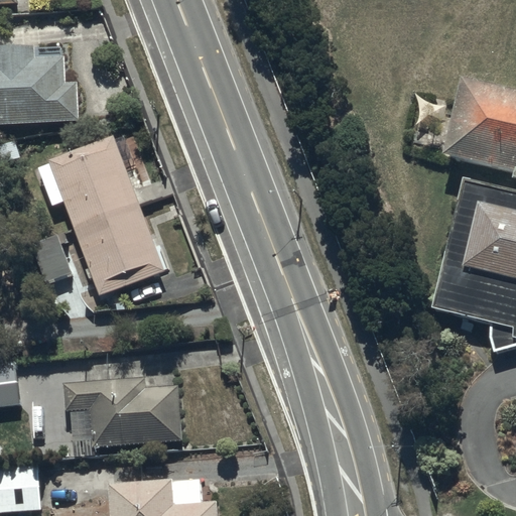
[(0,0),(0,8),(15,8),(14,0),(0,0)]
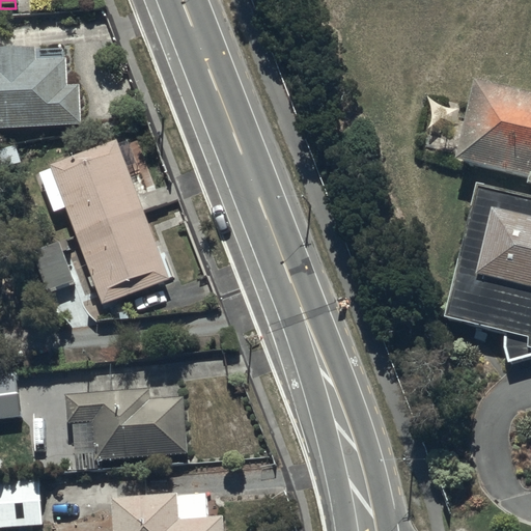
[(0,133),(79,130),(78,86),(66,86),(65,61),(35,62),(35,50),(0,51),(0,133)]
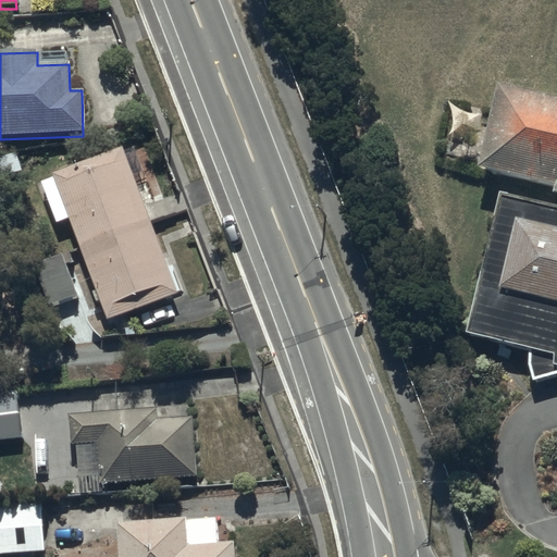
[(556,184),(556,113),(497,99),(478,166),(556,184)]
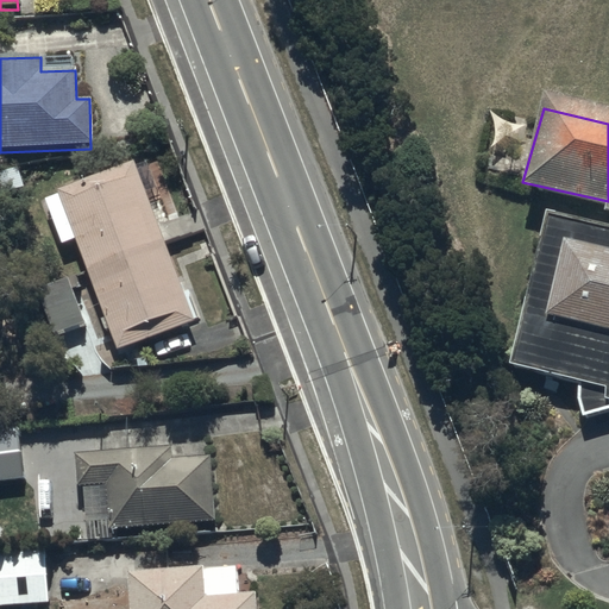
[(133,163),(58,192),(119,351),(194,321),(133,163)]
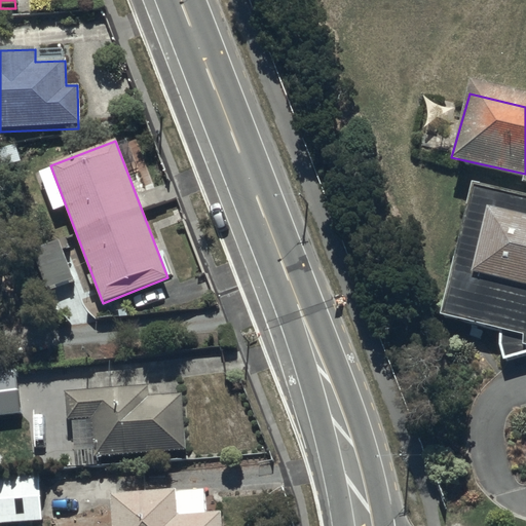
[(525,188),(472,176),(439,315),(501,330),(499,338),(505,355),(525,348),(525,188)]
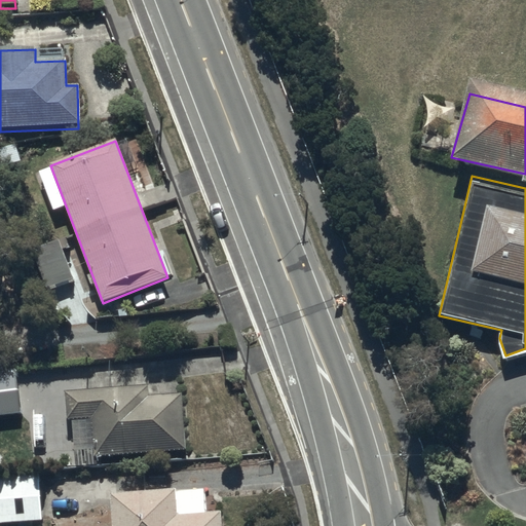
[(13,369),(0,371),(0,416),(20,414),(13,369)]
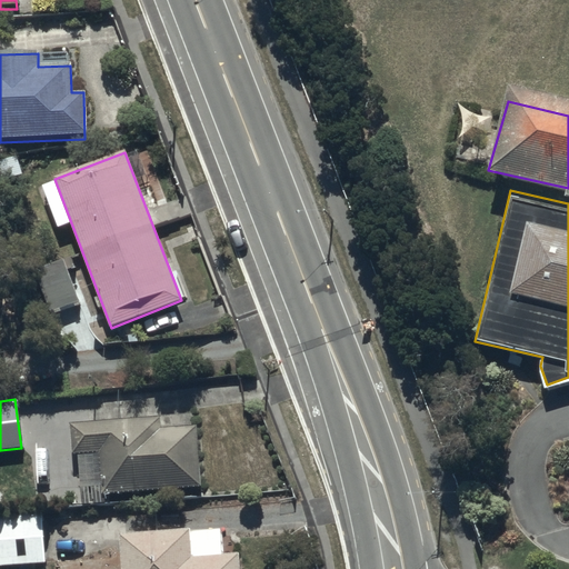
[(160,417),(71,426),(75,457),(98,453),(103,497),(202,487),(196,426),(161,429),(160,417)]
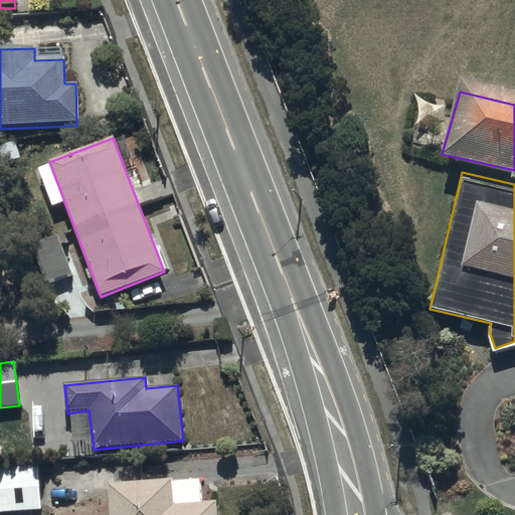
[(40,470),(0,471),(0,513),(41,512),(40,470)]
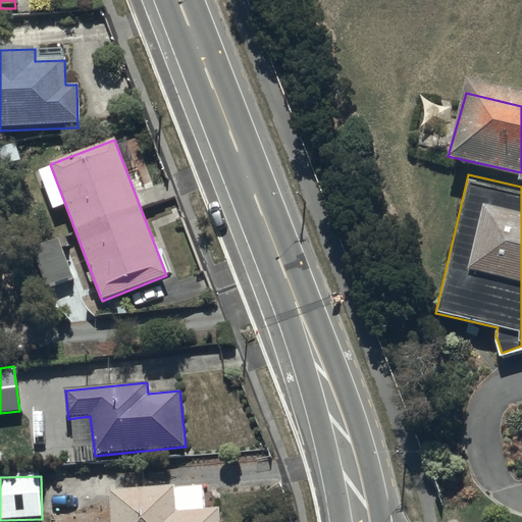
[(110,521),(220,521),(220,509),(204,510),(202,485),(108,491),(110,521)]
